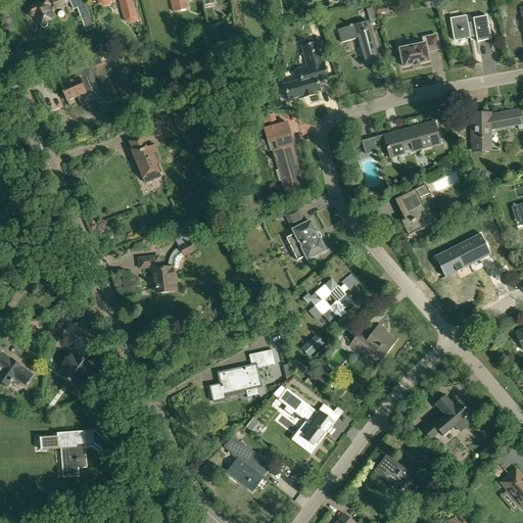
[(48,25),(47,22),(55,18),(53,14),(54,12),(53,10),(51,9),(50,6),(52,5),(52,4),(58,6),(62,4),(63,2),(65,3),(69,1),(74,9),(77,8),(86,32),(94,29),(89,7),(86,0),(40,0),(42,2),(30,7),(29,8),(28,9),(27,10),(27,11),(27,12),(28,12),(28,13),(28,14),(29,14),(29,15),(31,15),(32,15),(35,14),(40,28),(41,29),(42,30),(43,30),(45,30),(46,29),(47,29),(47,27),(48,26),(48,25)]
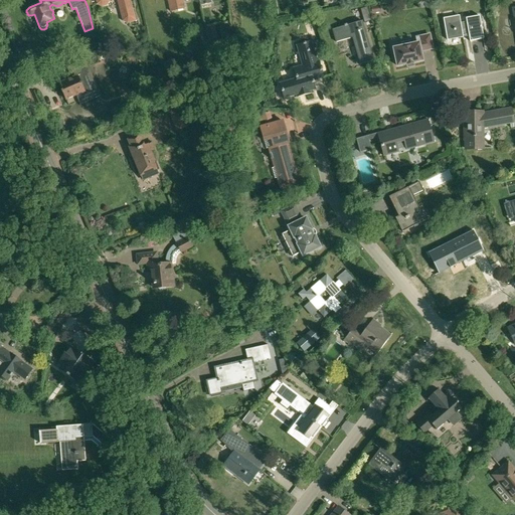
[(108,1),(107,0),(117,0),(122,18),(123,20),(125,22),(127,22),(129,22),(135,21),(129,0),(96,0),(97,1),(98,3),(100,5),(102,5),(104,5),(106,4),(107,3),(108,1)]
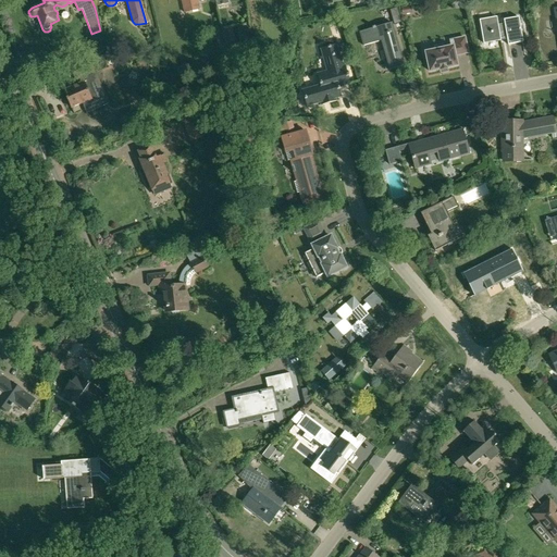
[(181,0),(184,13),(198,10),(196,0),(181,0)]
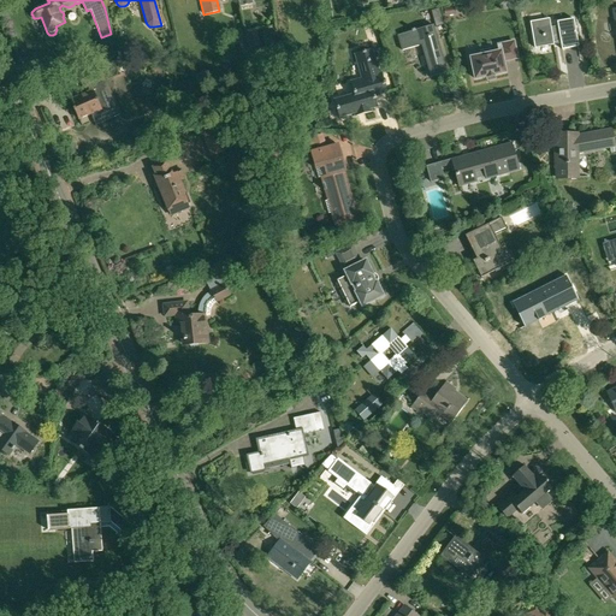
[(550,19),(531,22),(534,48),(554,45),(554,42),(561,41),(561,43),(562,49),(579,47),(574,19),(557,22),(558,27),(551,28),(550,19)]
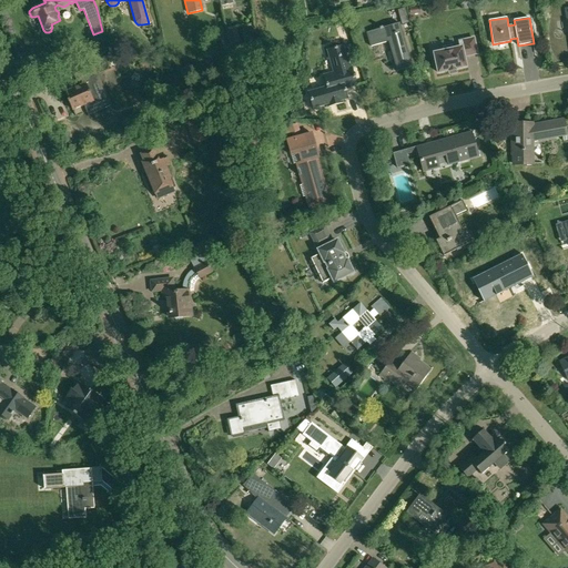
[(413,68),(399,23),(367,33),(371,47),(389,42),(397,71),(413,68)]
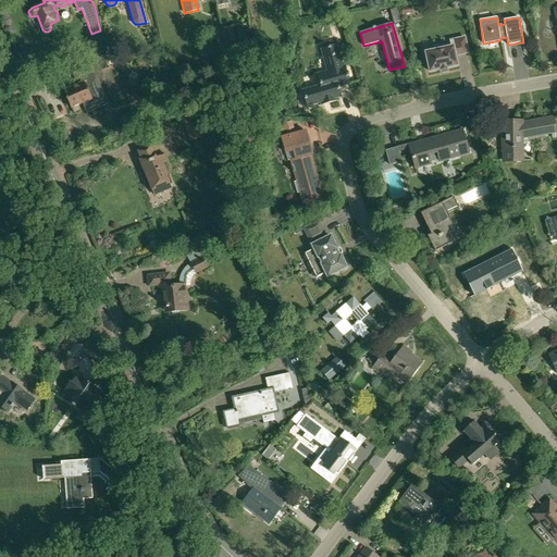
[(221,28),(221,29),(225,45),(226,51),(227,56),(236,53),(234,44),(235,42),(232,26),(221,28)]
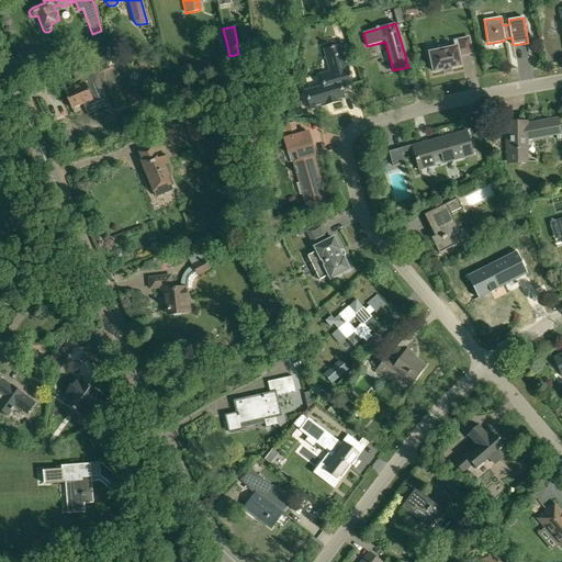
[(227,45),(223,30),(216,32),(222,53),(228,52),(227,45)]
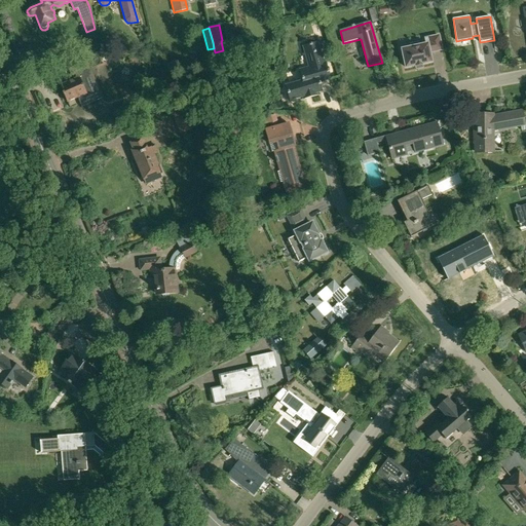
[(415,66),(416,68),(423,66),(422,65),(423,65),(422,64),(431,62),(429,52),(442,49),(439,36),(430,37),(431,43),(418,46),(418,43),(411,45),(411,47),(402,49),(403,54),(402,54),(404,64),(405,63),(406,68),(415,66)]
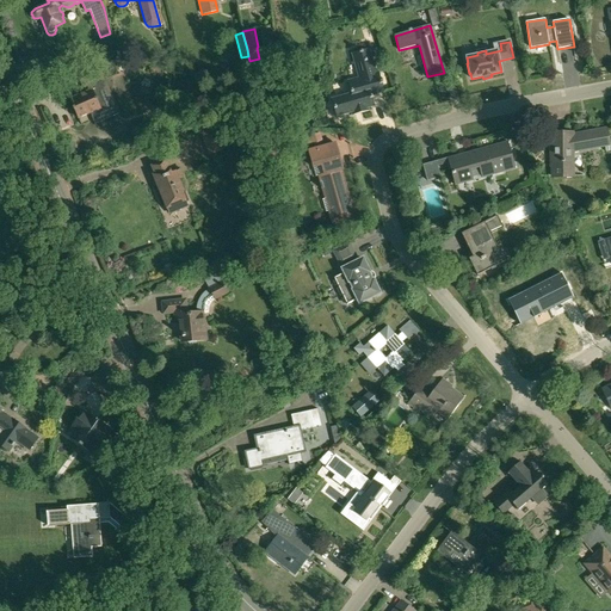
[(363,78),(359,79),(349,81),(352,94),(332,100),(338,118),(352,113),(353,116),(370,111),(369,109),(376,106),(372,96),(384,92),(381,79),(378,79),(370,49),(352,55),(355,65),(358,63),(363,78)]
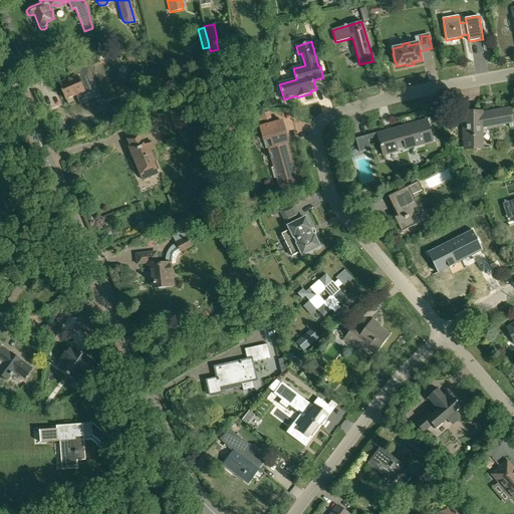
[(71,78),(59,84),(61,90),(60,91),(62,93),(65,99),(76,94),(83,91),(84,93),(94,89),(82,60),(77,62),(66,67),(71,78)]
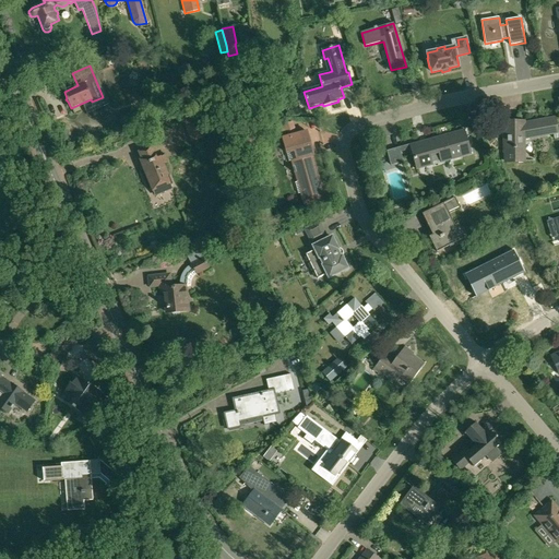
[(187,130),(199,125),(200,125),(197,118),(183,123),(187,130)]
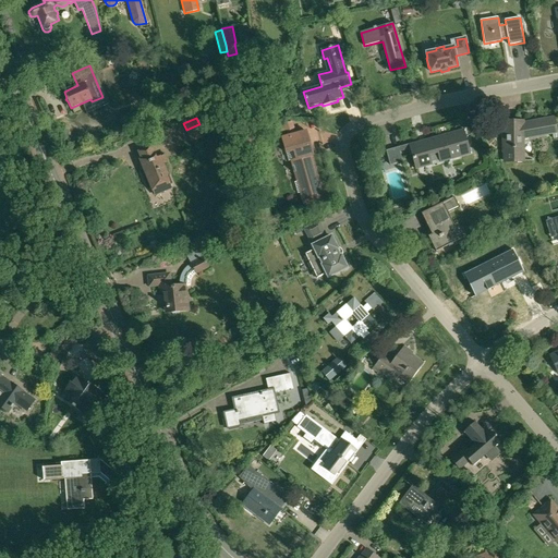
[(523,137),(553,132),(556,132),(554,118),(523,123),(523,122),(504,123),(505,161),(524,161),(523,137)]
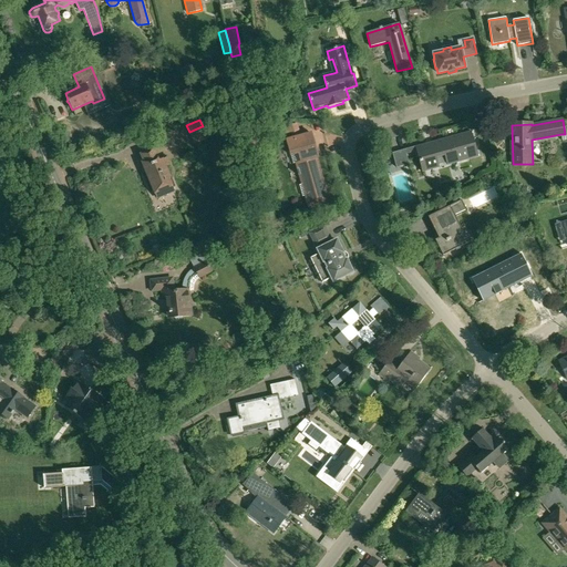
[(472,132),(415,147),(416,152),(422,172),(440,167),(436,158),(444,156),(446,165),(478,156),(472,132)]
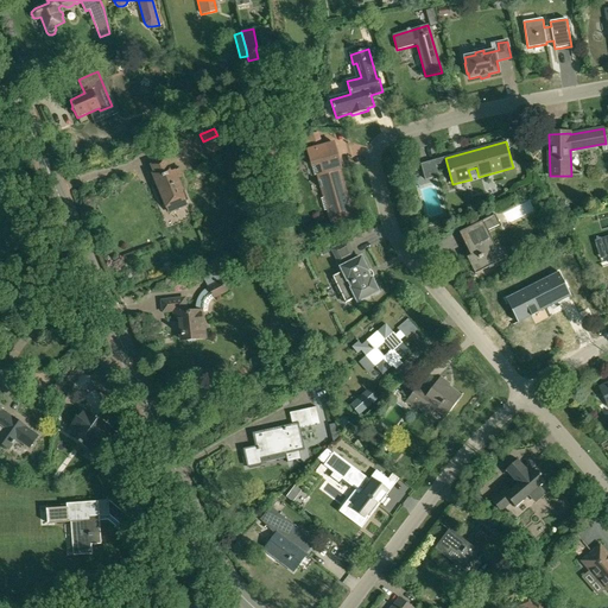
[(321,188),(323,197),(322,198),(324,210),(327,210),(330,222),(355,215),(352,202),(349,203),(336,157),(337,157),(334,144),(308,151),(315,176),(317,175),(320,182),(318,182),(320,188),(321,188)]
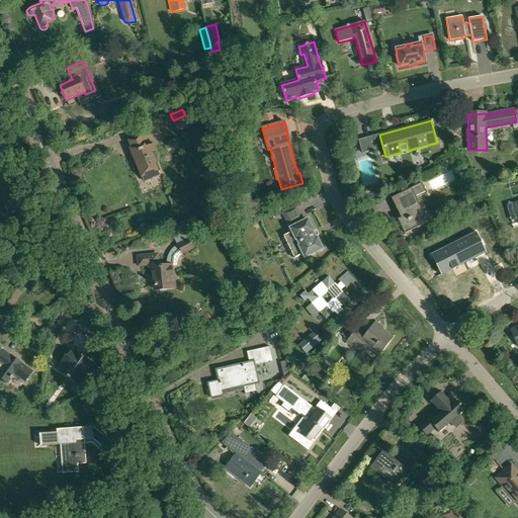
[(145,147),(138,132),(127,137),(133,150),(127,152),(131,158),(133,157),(143,181),(158,174),(154,164),(155,163),(151,152),(155,150),(152,143),(145,147)]
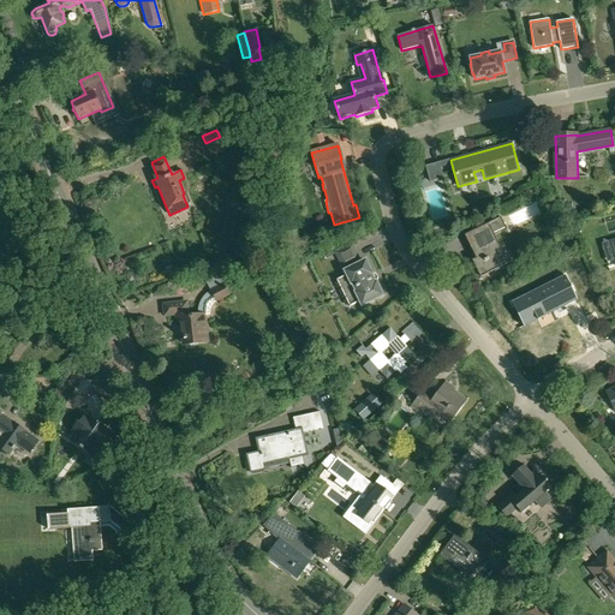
[(443,179),(440,163),(427,167),(430,183),(443,179)]
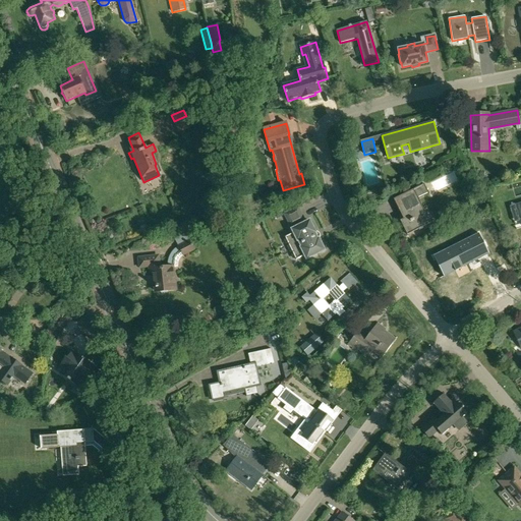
[(429,194),(424,184),(394,199),(403,219),(400,221),(407,235),(418,229),(419,231),(423,228),(423,227),(430,223),(419,200),(429,194)]
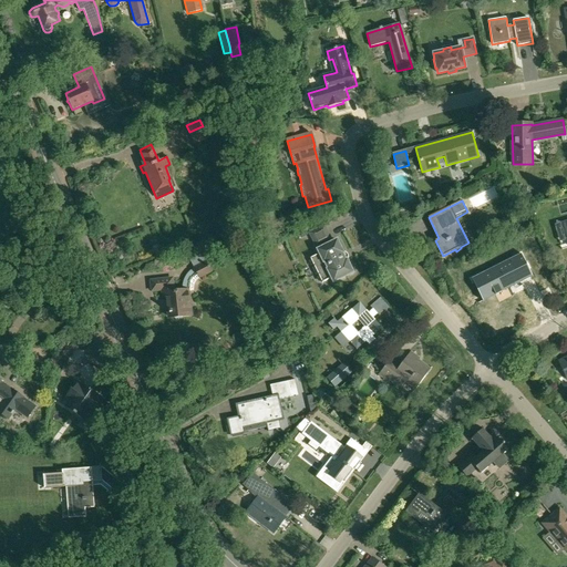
[(317,247),(317,246),(330,240),(331,239),(331,238),(325,226),(323,226),(310,233),(309,233),(310,234),(316,246),(317,247)]
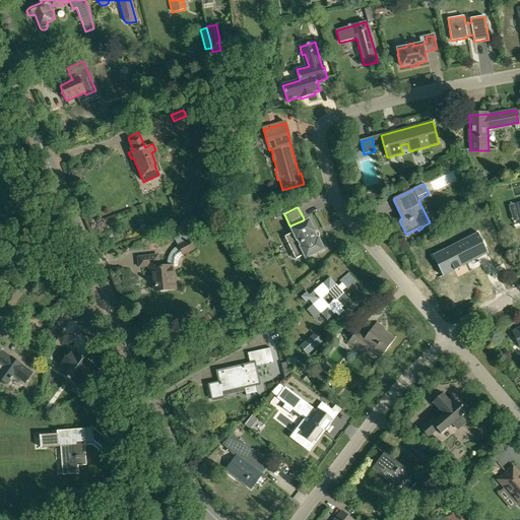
[(297,259),(305,255),(306,257),(306,258),(308,257),(322,250),(323,250),(323,249),(318,240),(318,239),(317,240),(313,232),(314,232),(314,231),(309,221),(309,220),(308,220),(308,221),(293,229),(291,230),(294,233),(285,237),(284,237),(284,238),(287,244),(293,252),(296,259),(297,259)]
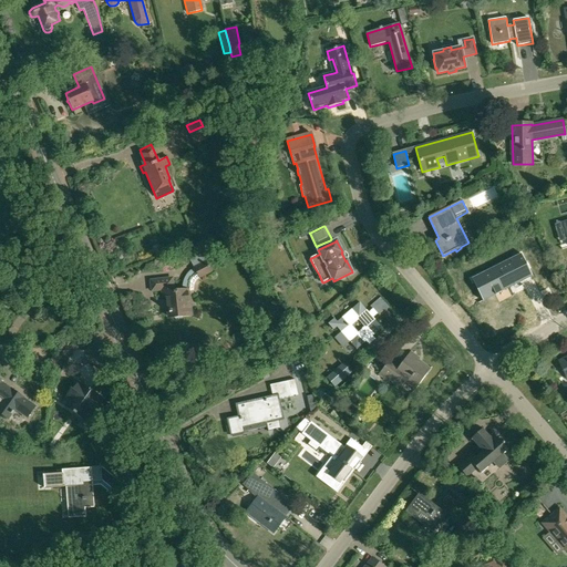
[(189,316),(188,303),(189,303),(187,290),(189,290),(193,290),(194,286),(194,284),(196,281),(197,279),(198,278),(199,279),(212,272),(202,253),(189,259),(194,268),(191,271),(186,275),(184,278),(183,282),(183,287),(183,290),(173,291),(172,279),(152,281),(152,290),(163,289),(163,298),(167,298),(169,318),(189,316)]
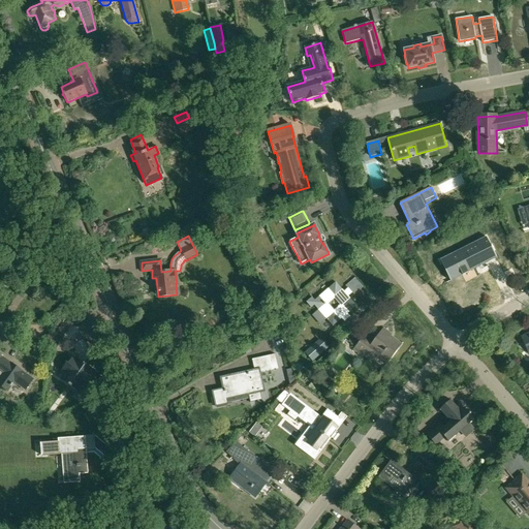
[(486,237),(450,254),(461,276),(462,275),(473,270),(496,258),(486,237)]
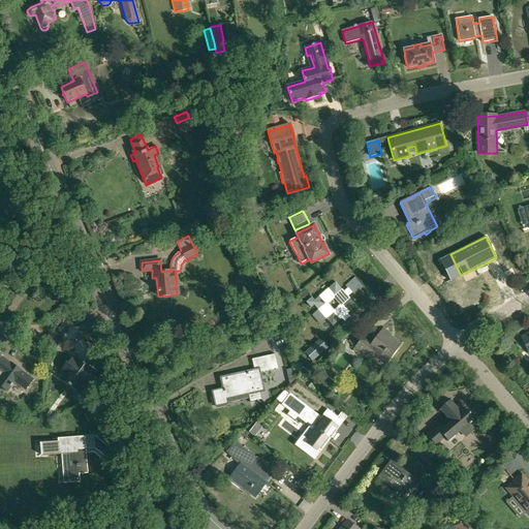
[(364,287),(354,277),(345,285),(347,288),(344,291),(336,282),(314,301),(311,298),(306,302),(311,308),(314,306),(332,327),(341,319),(344,322),(350,317),(347,314),(356,306),(347,297),(351,293),(353,296),(364,287)]
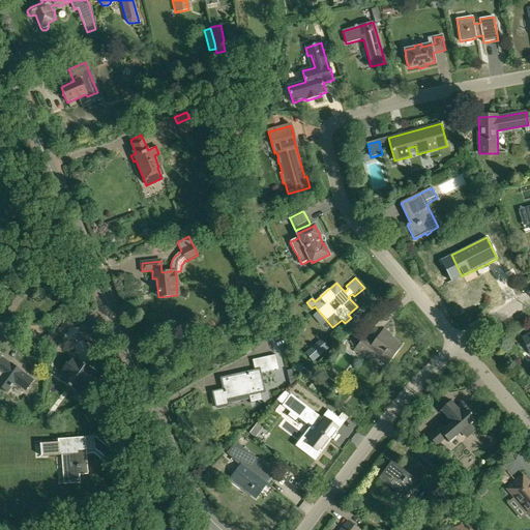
[(364,356),(371,360),(375,354),(388,363),(404,344),(384,329),(374,343),(364,335),(354,351),(363,357),(364,356)]
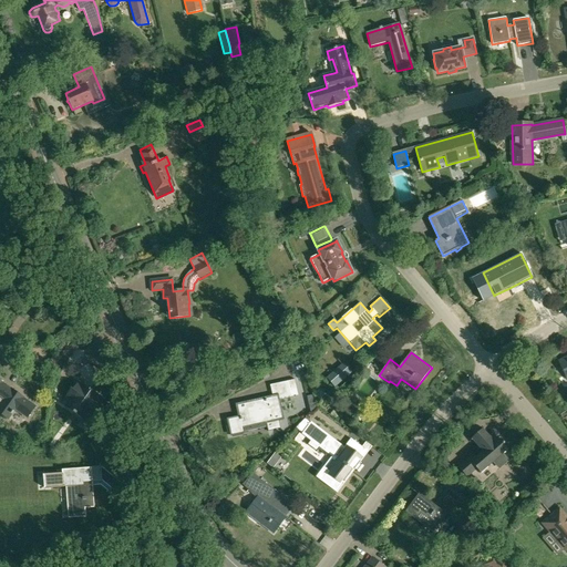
[(343,362),(326,378),(334,388),(352,372),(343,362)]
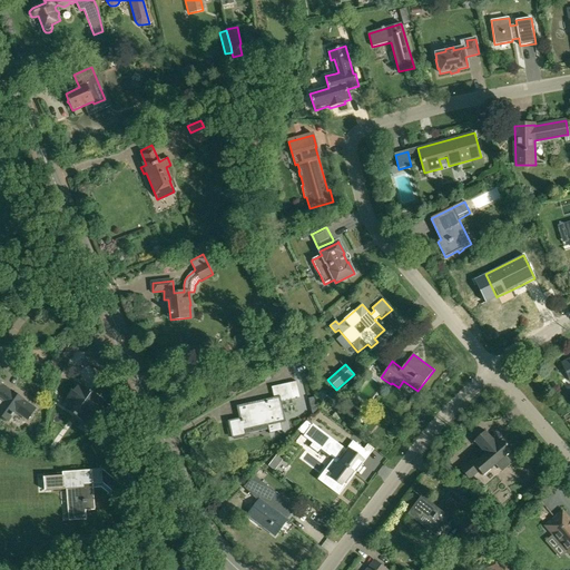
[(238,408),(241,420),(229,422),(233,438),(244,434),(243,430),(268,424),(271,434),(283,431),(281,422),(284,421),(279,402),(300,397),(296,382),(272,387),(274,399),(238,408)]
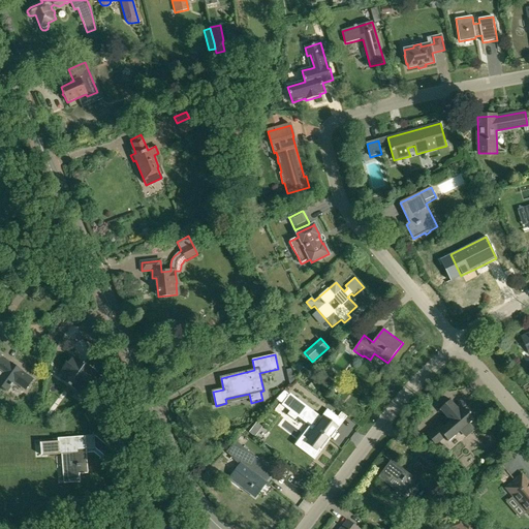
[(27,375),(26,374),(25,373),(17,368),(1,356),(0,355),(0,385),(6,391),(8,393),(16,383),(25,391),(33,379),(27,375)]
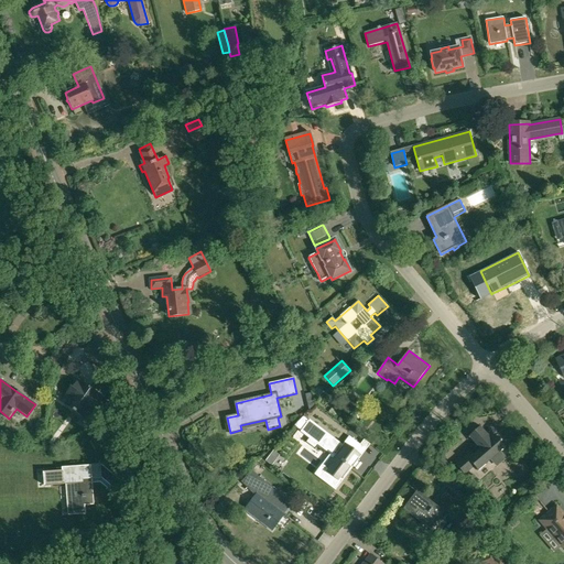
[(71,387),(66,393),(74,399),(68,407),(67,407),(82,416),(87,409),(94,414),(99,408),(97,407),(102,400),(96,396),(97,393),(98,393),(89,388),(88,390),(77,381),(73,388),(71,387)]
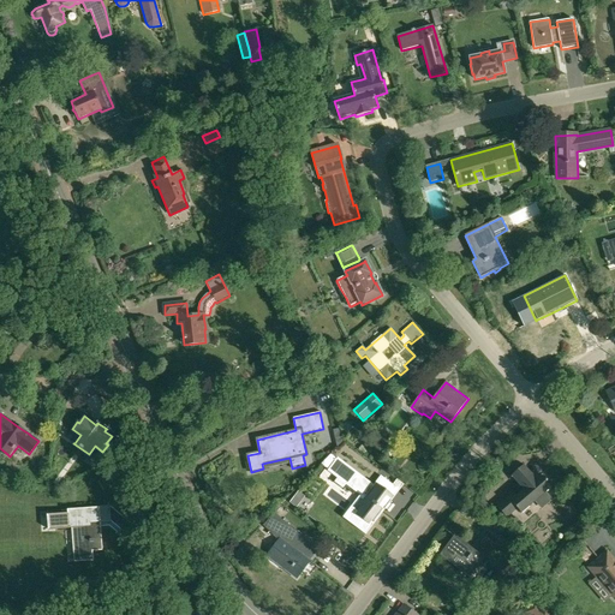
[(348,422),(344,427),(350,433),(354,428),(348,422)]
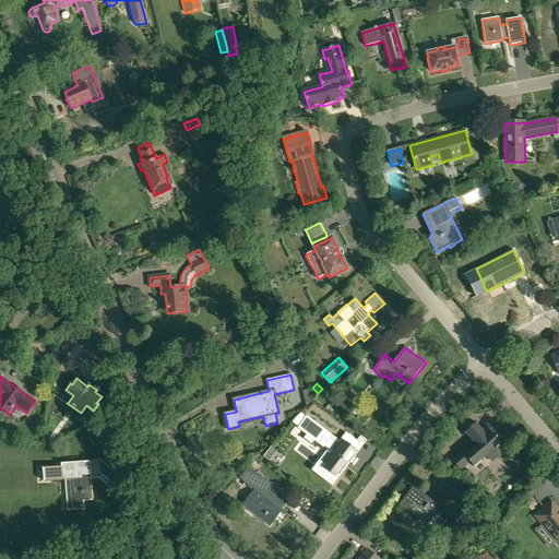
[(310,390),(304,391),(307,407),(312,402),(310,390)]
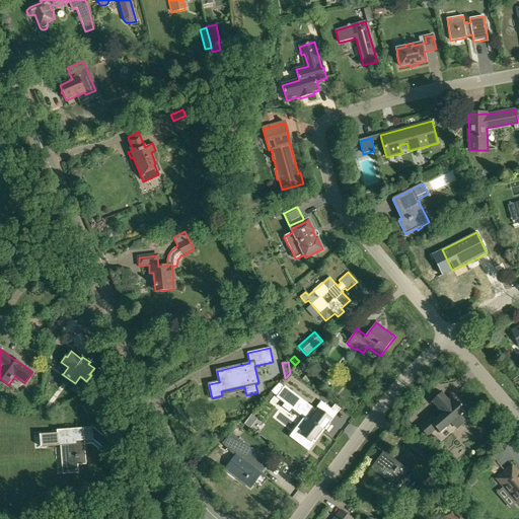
[(279,383),(271,391),(277,396),(284,387),(279,383)]
